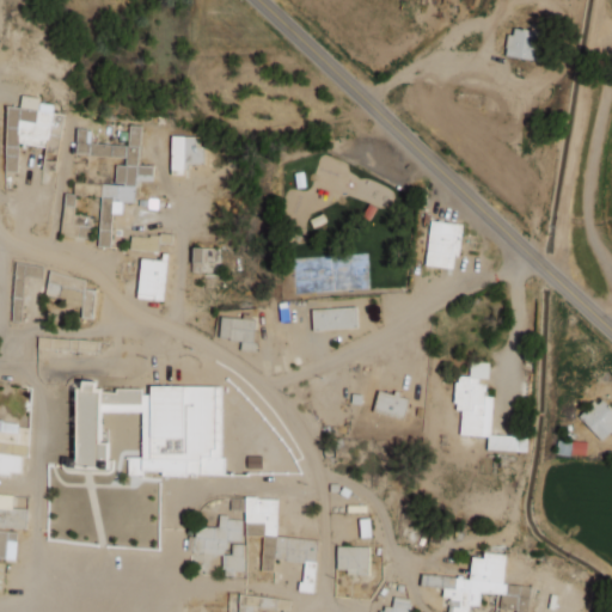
[(539,31),(509,28),(506,55),(536,60),(539,31)]
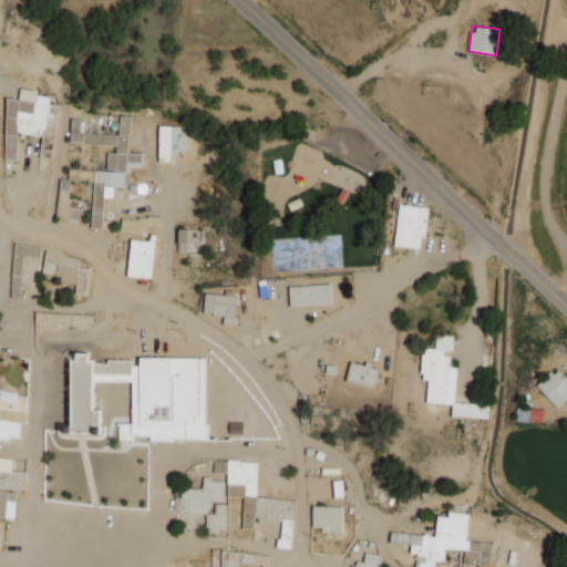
[(7,98),(3,158),(16,160),(18,133),(41,134),(40,157),(53,158),(57,105),(49,104),(49,95),(37,95),(37,89),(19,88),(19,99),(7,98)]
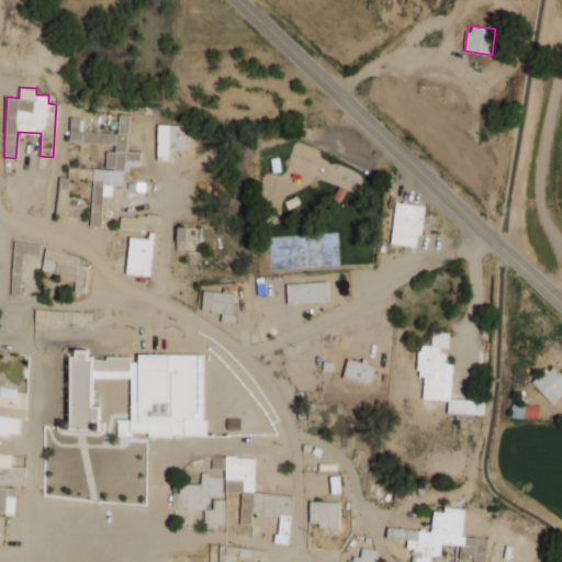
[(69,142),(115,144),(115,152),(107,152),(105,169),(93,168),(90,226),(101,226),(103,184),(123,186),(124,166),(139,166),(141,152),(127,152),(130,115),(119,114),(117,133),(81,131),(82,117),(70,117),(69,142)]
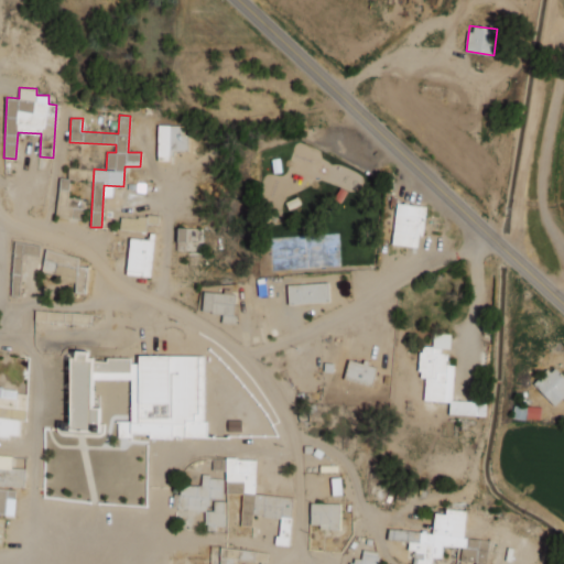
[(187,151),(187,125),(158,126),(158,161),(171,161),(171,151),(187,151)]
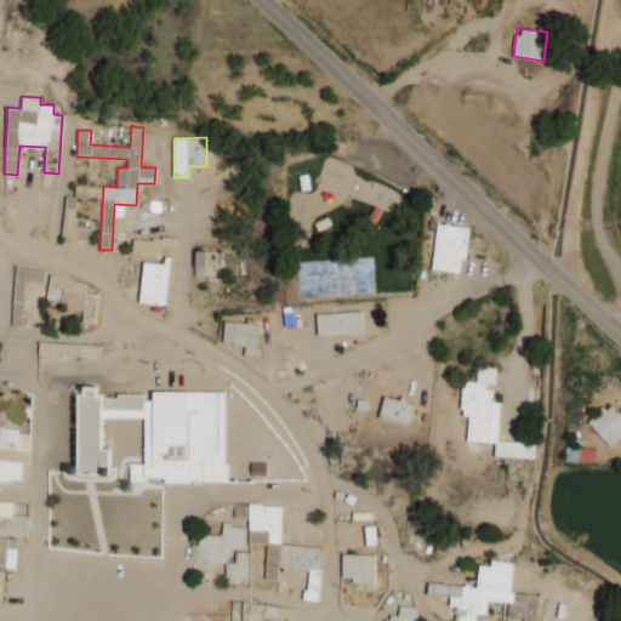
[(74,197),(101,198),(102,187),(75,186),(74,197)]
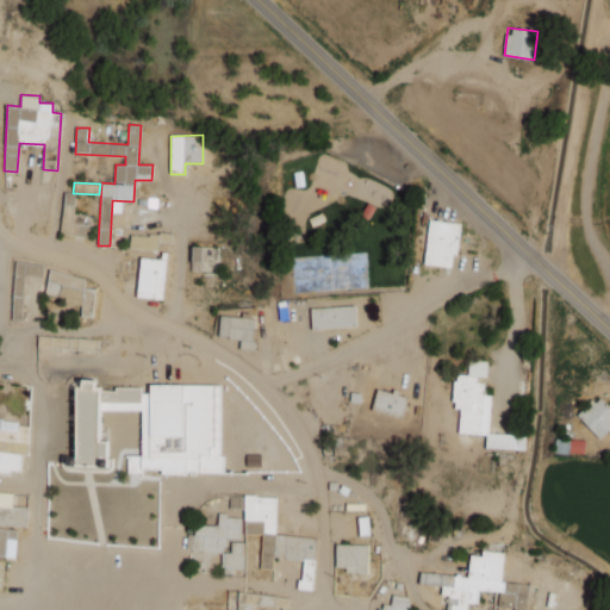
[(61,234),(91,236),(93,216),(73,215),(75,193),(64,192),(61,234)]
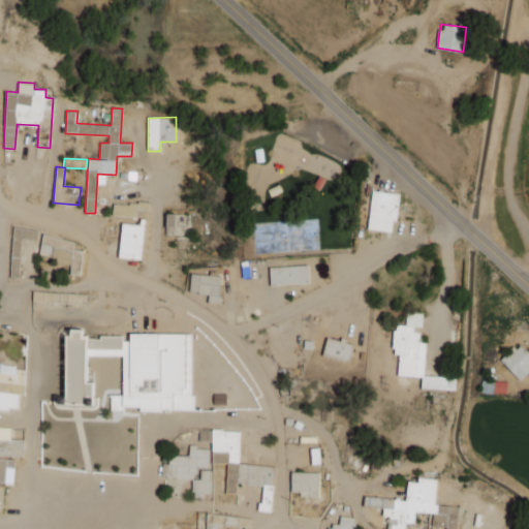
[(399,193),(372,190),(368,228),(392,231),(393,220),(397,221),(399,193)]
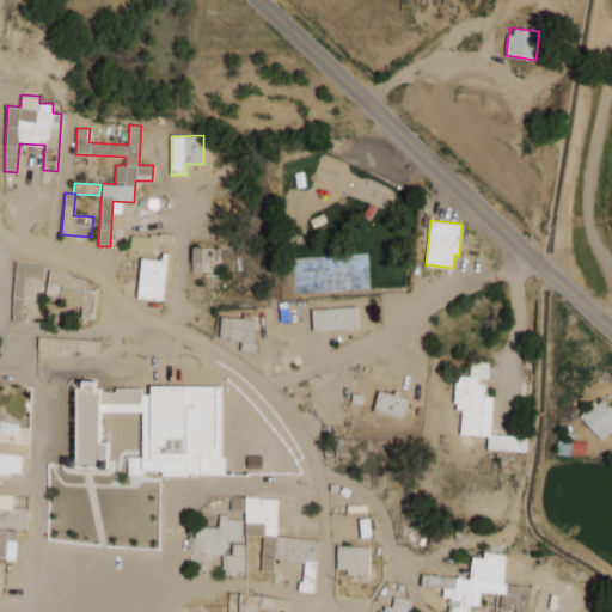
[(172,233),(160,232),(159,243),(171,243),(172,233)]
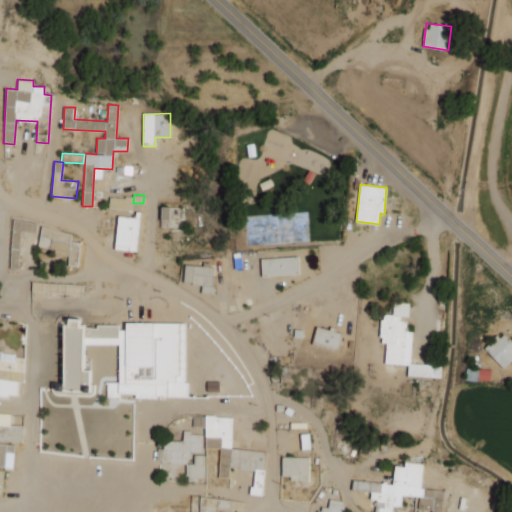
[(138,217),(116,216),(116,250),(137,250),(138,217)]
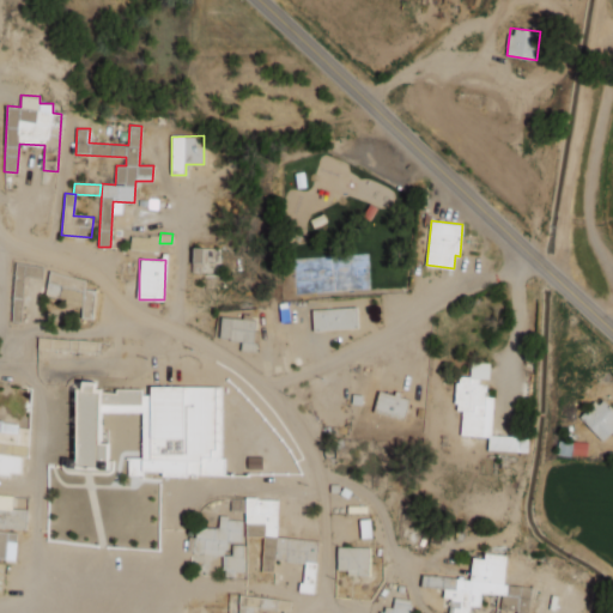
[(12,321),(22,322),(23,277),(42,278),(43,263),(14,262),(12,321)]
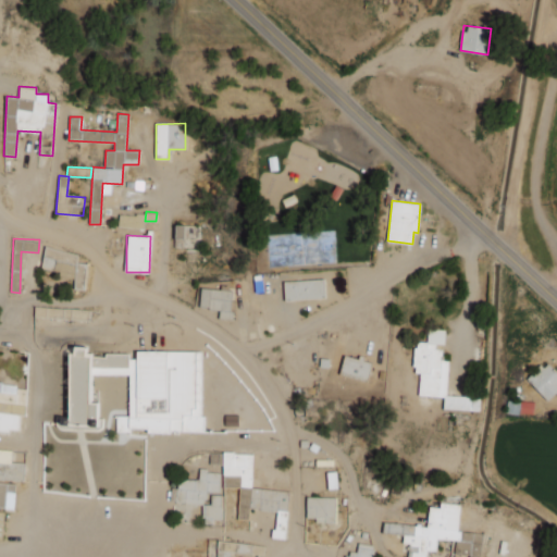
[(84,289),(87,263),(76,262),(78,252),(45,248),(41,269),(59,271),(58,276),(75,279),(73,288),(84,289)]
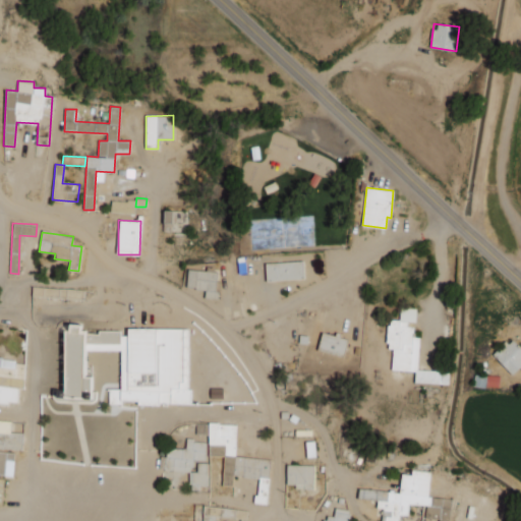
[(302,262),(265,263),(266,280),(303,279),(302,262)]
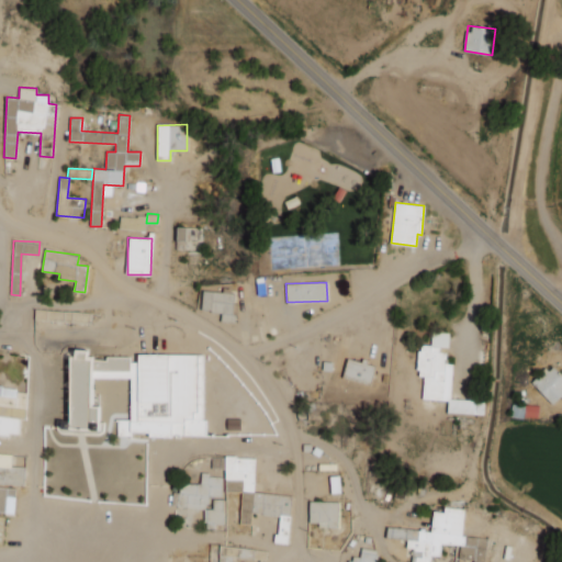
[(221,312),(221,322),(233,322),(234,292),(202,291),(201,311),(221,312)]
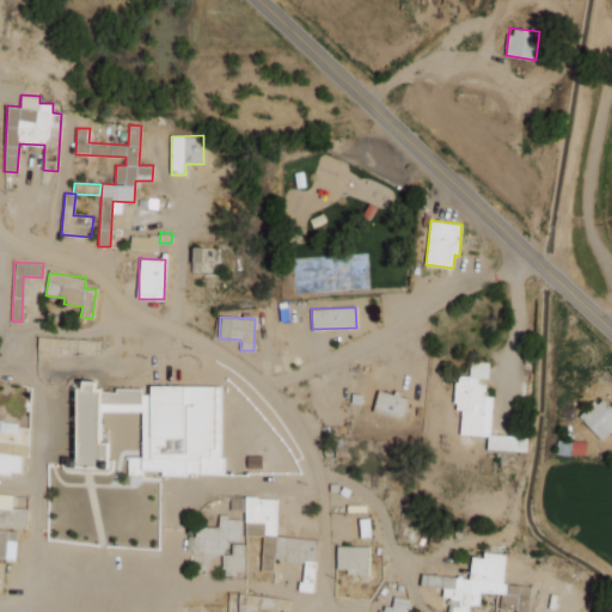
[(490,434),(493,397),(484,396),(485,380),(488,381),(488,362),(470,361),(469,375),(456,375),(454,409),(461,410),(459,434),(487,435),(487,448),(526,451),(527,436),(490,434)]
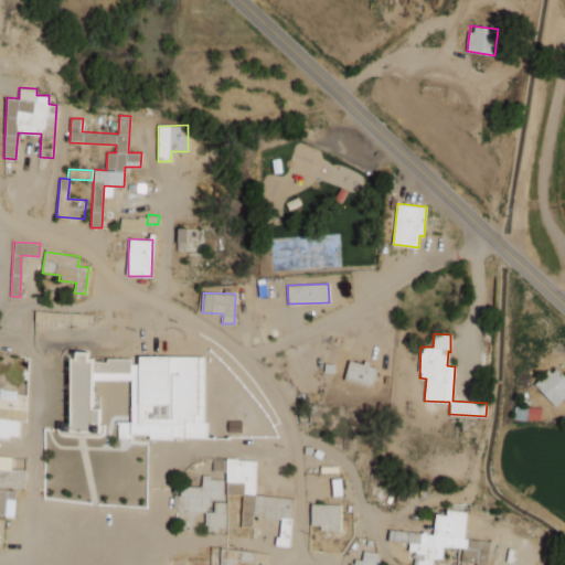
[(76,361),(77,425),(66,425),(67,432),(72,436),(109,437),(114,434),(114,427),(106,427),(105,411),(98,412),(99,361),(93,361),(93,354),(81,354),(81,361),(76,361)]
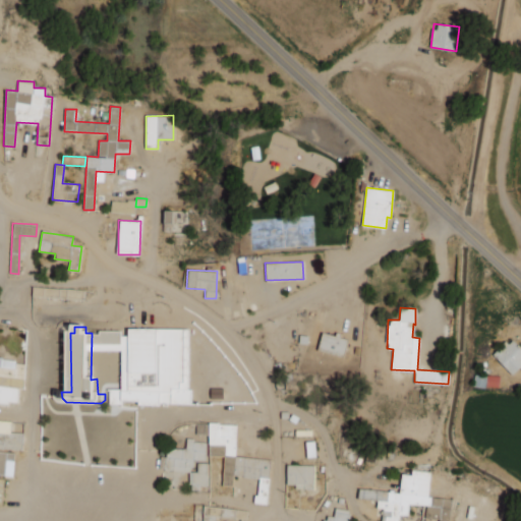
[(344,356),(347,337),(321,333),(317,351),(344,356)]
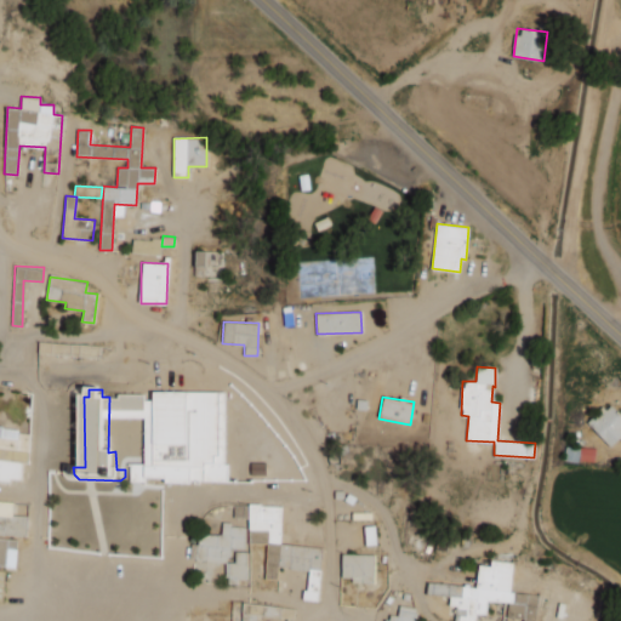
[(620,438),(620,439),(620,416),(608,403),(587,423),(610,446),(620,438)]
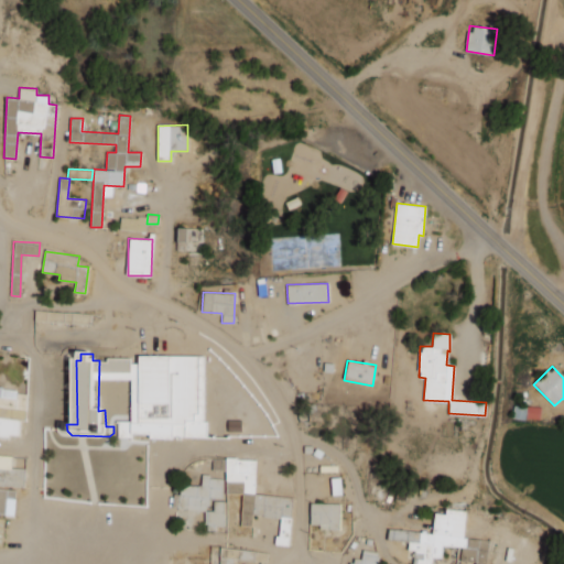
[(26,390),(0,388),(0,438),(10,440),(10,435),(20,435),(20,420),(25,421),(26,390)]
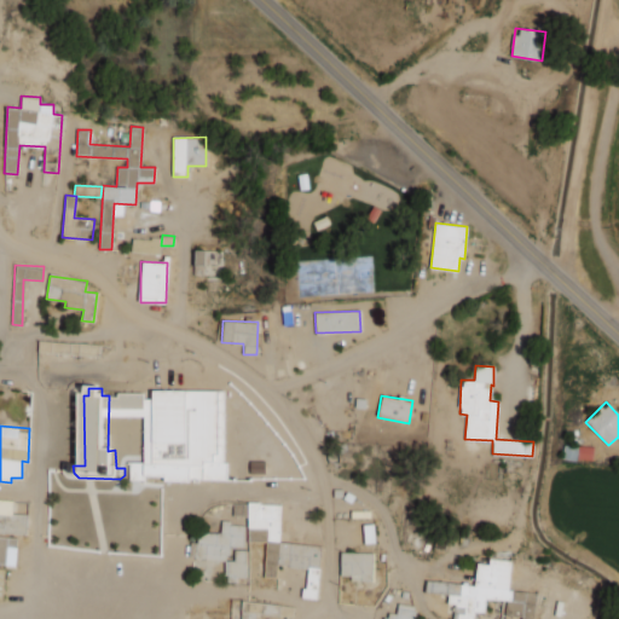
[(265,460),(249,461),(249,473),(265,473),(265,460)]
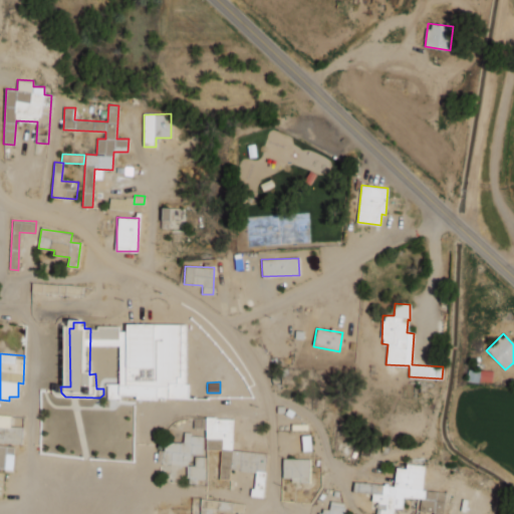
[(232,451),(234,419),(194,417),(194,428),(207,429),(205,449),(221,451),(219,479),(229,479),(230,470),(254,471),(252,496),(263,497),(266,453),(232,451)]
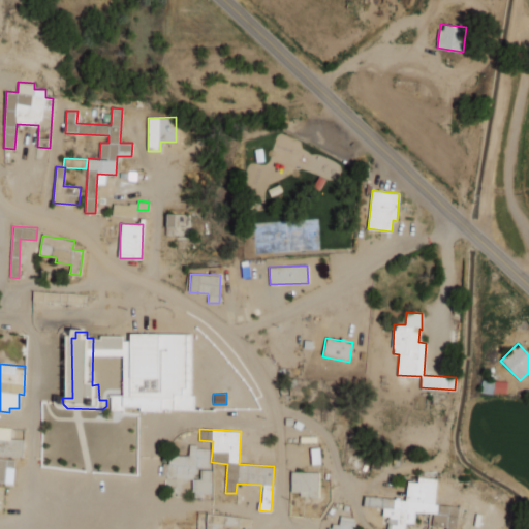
[(167,477),(193,478),(192,495),(209,495),(211,447),(189,446),(189,456),(168,455),(167,477)]
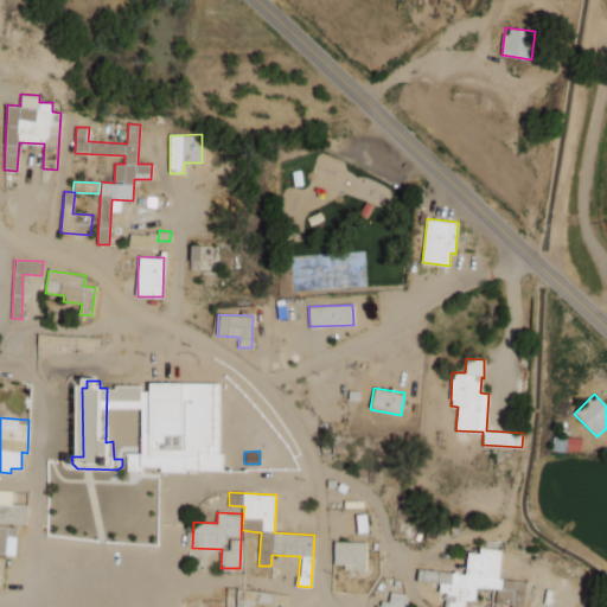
[(333,567),(364,568),(365,542),(334,542),(333,567)]
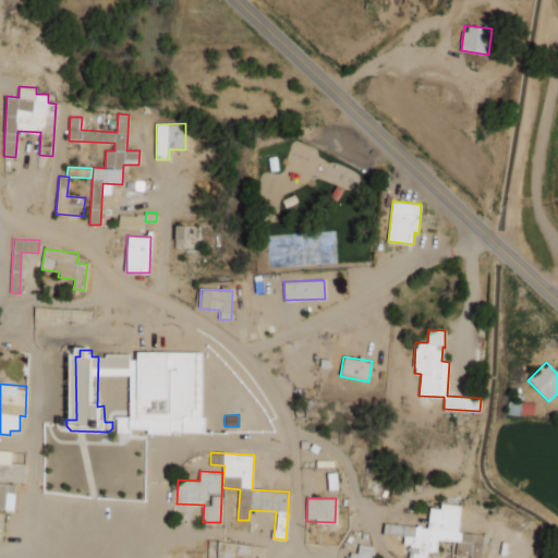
[(427,528),(384,523),(383,534),(404,536),(403,544),(409,544),(408,557),(426,557),(427,552),(437,553),(438,540),(457,542),(455,555),(470,556),(469,557),(481,557),(482,546),(507,548),(509,519),(486,517),(485,534),(458,532),(460,506),(440,504),(440,509),(429,508),(427,528)]
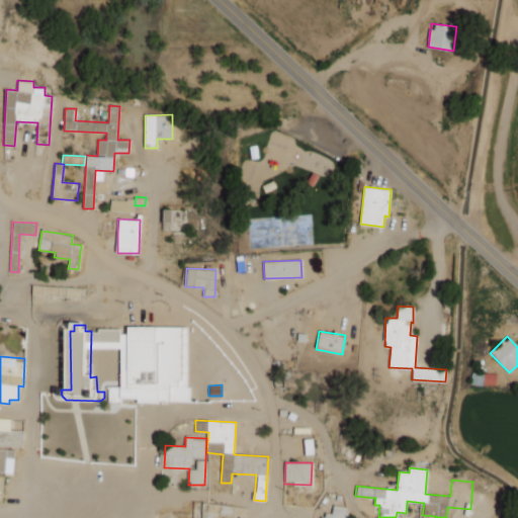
[(332,513),(322,512),(321,517),(344,517),(346,507),(333,505),(332,513)]
